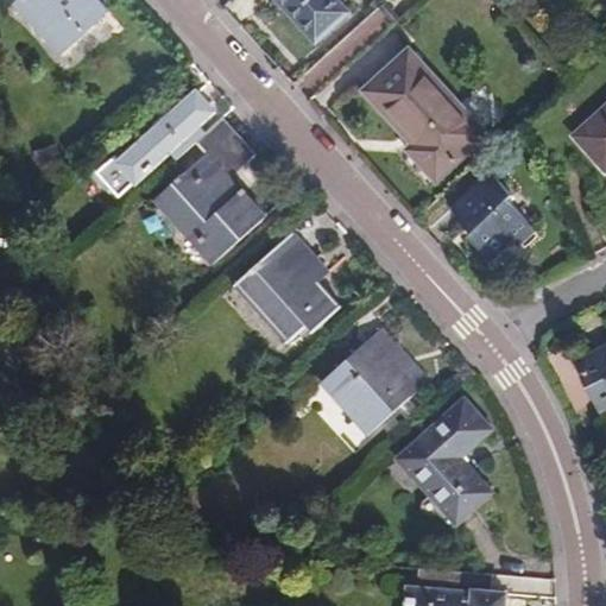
[(20,0),(63,45),(105,8),(96,0),(20,0)]
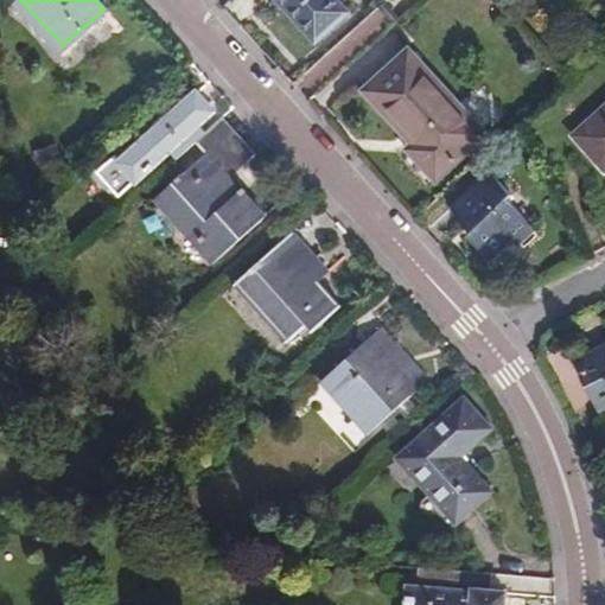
[(278,0),(314,39),(349,10),(339,0),(278,0)]
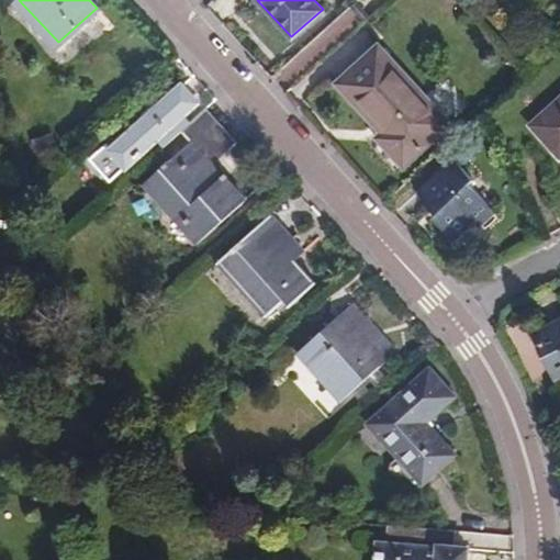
[(377,46),(337,81),(382,131),(378,135),(403,164),(447,122),(377,46)]
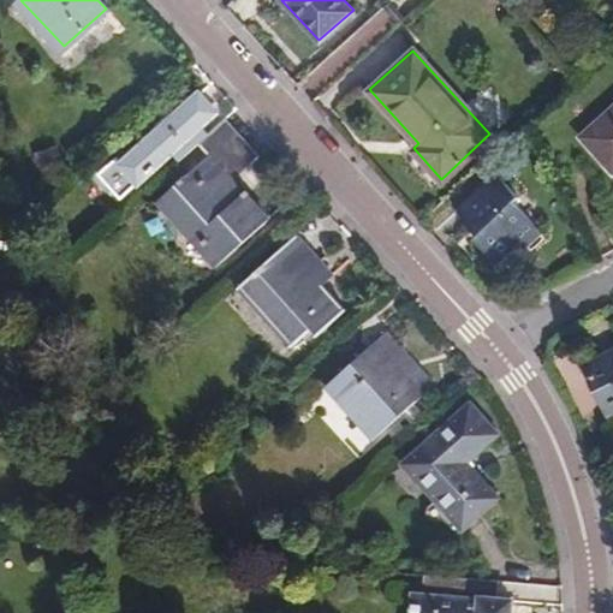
[(177,108),(202,137),(208,131),(203,125),(219,109),(198,89),(177,108)]
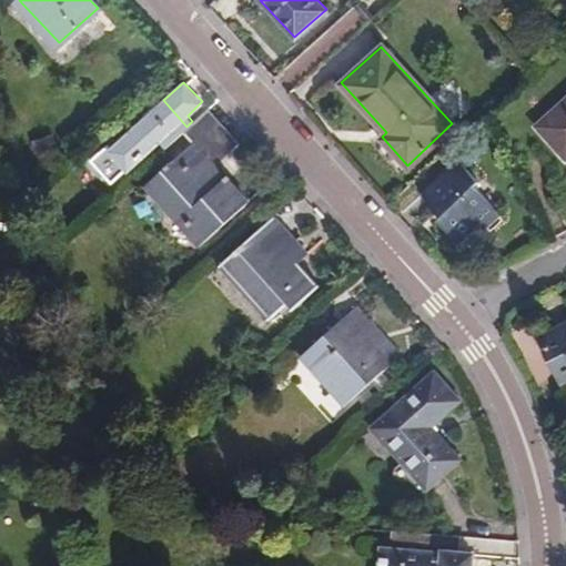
[(565,98),(537,123),(565,155),(565,98)]
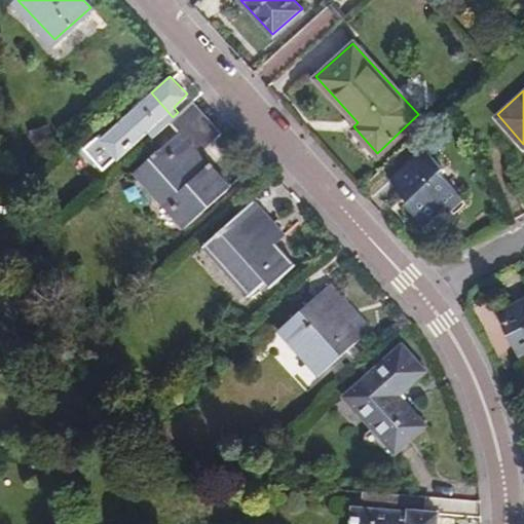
[(164,124),(173,117),(151,92),(104,137),(99,132),(82,147),(101,167),(143,129),(151,137),(164,124)]
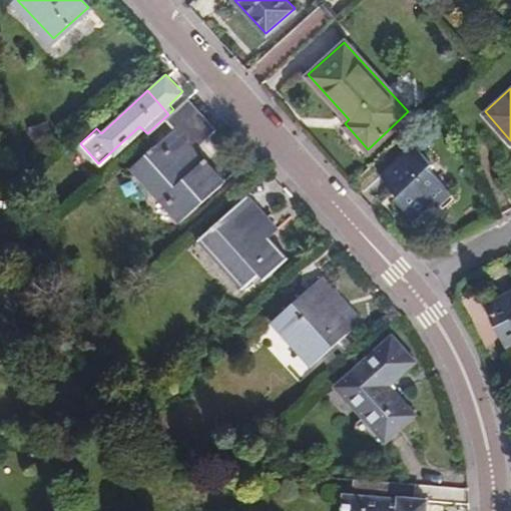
[(209,125),(185,98),(173,109),(168,114),(160,121),(169,131),(129,168),(177,221),(220,180),(188,145),(209,125)]
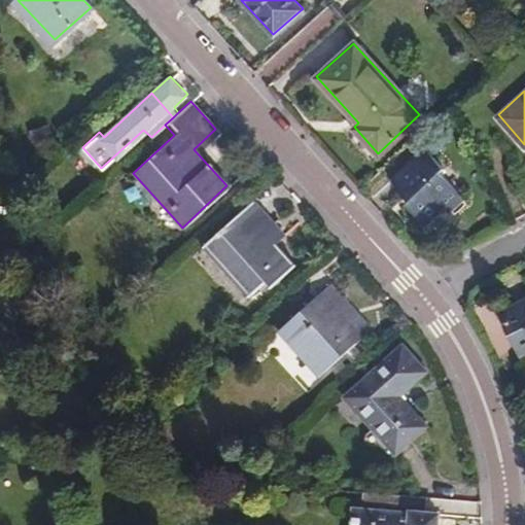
[(426,149),(391,181),(405,195),(399,200),(425,228),(446,208),(451,213),(465,200),(441,174),(446,170),(426,149)]
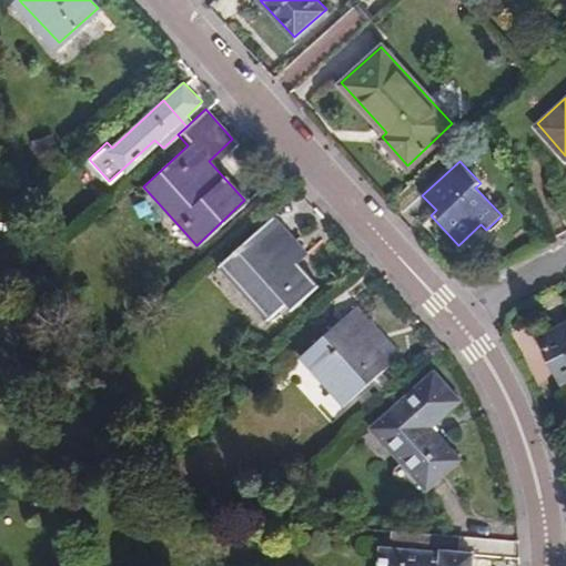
[(272,215),(219,264),(266,317),(285,301),(291,307),(317,284),(295,260),(305,252),(272,215)]
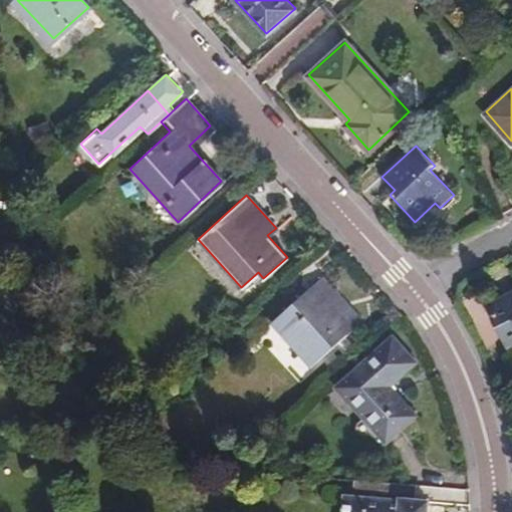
[(322,274),(271,320),(309,362),(360,317),(322,274)]
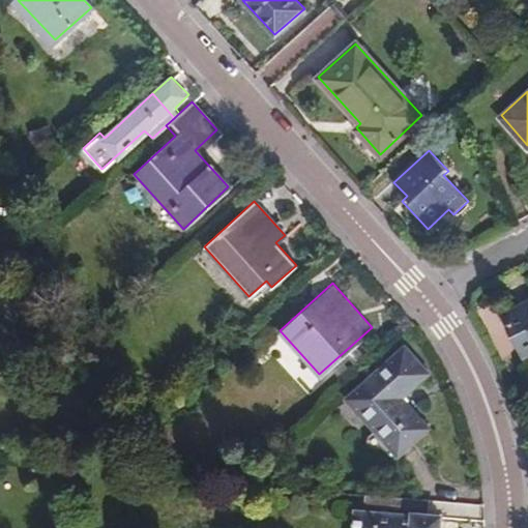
[(527,298),(497,313),(515,350),(527,343),(527,298)]
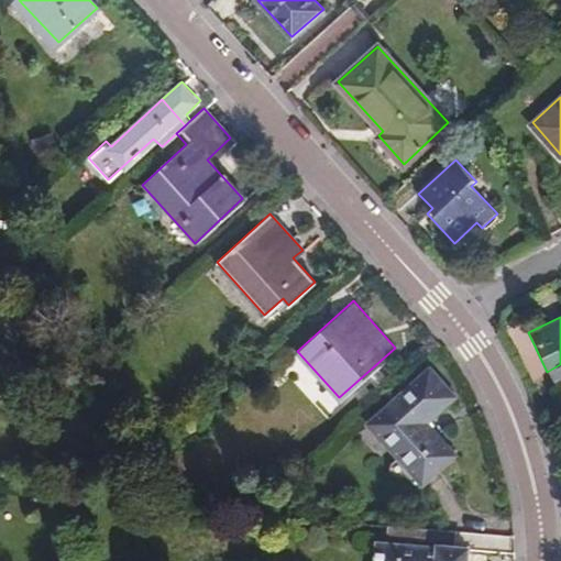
[(430,366),(366,421),(422,481),(454,452),(429,424),(459,397),(430,366)]
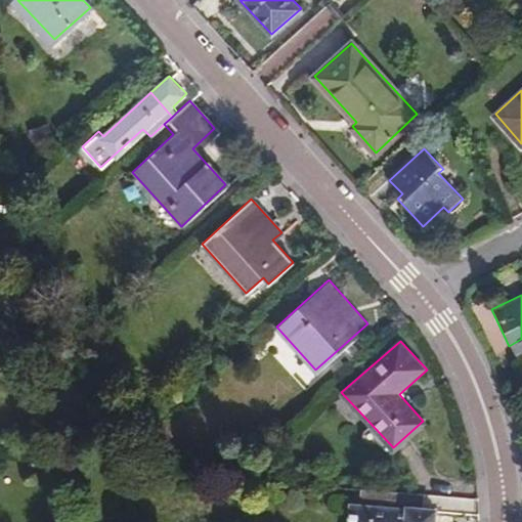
[(422,508),(423,493),(359,488),(358,505),(350,505),(349,521),(433,521),(434,508),(422,508)]
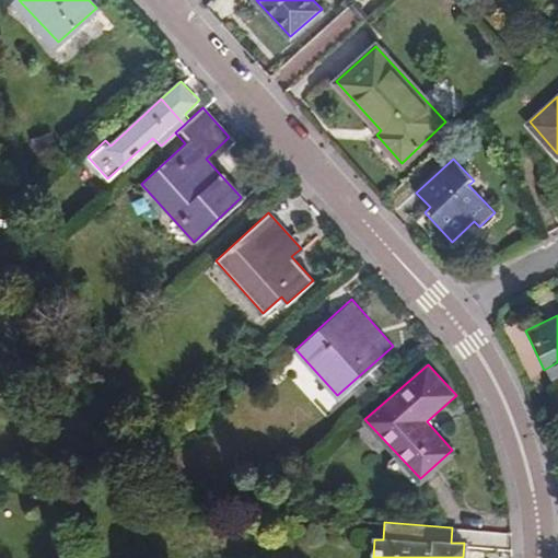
All buildings are outlined.
